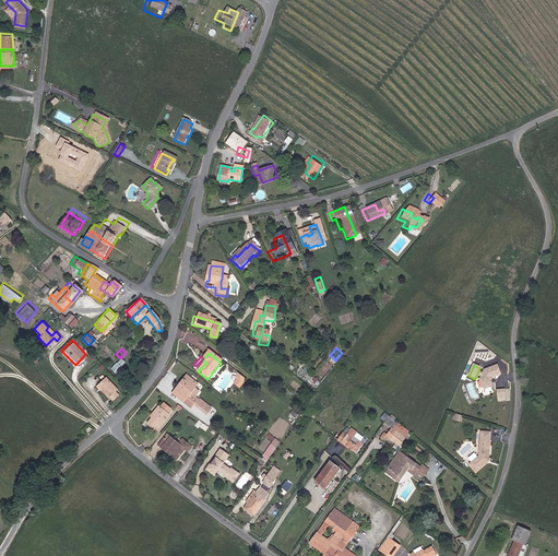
[(501,375),(498,366),(486,370),(482,381),(485,389),(486,389),(493,387),(493,385),(491,381),(490,380),(491,378),(493,378),(494,378),(501,375)]
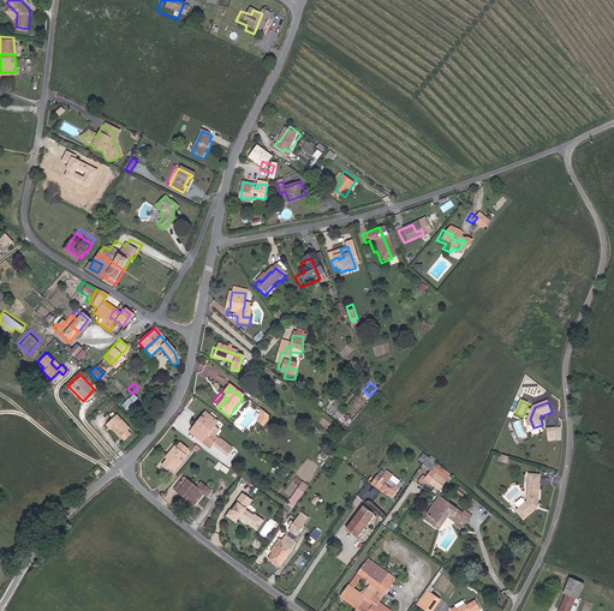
[(263,424),(268,417),(268,414),(268,411),(264,407),(256,418),(263,424)]
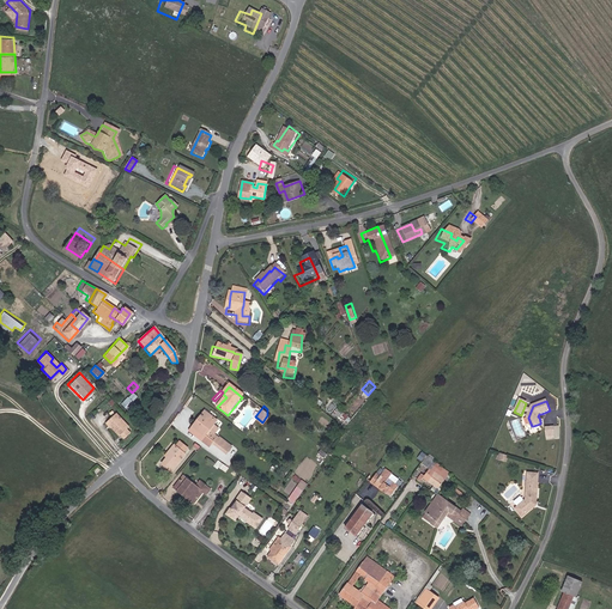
[(205,438),(204,436),(216,421),(204,412),(200,415),(204,418),(198,425),(195,422),(192,426),(198,432),(195,434),(203,442),(205,438)]
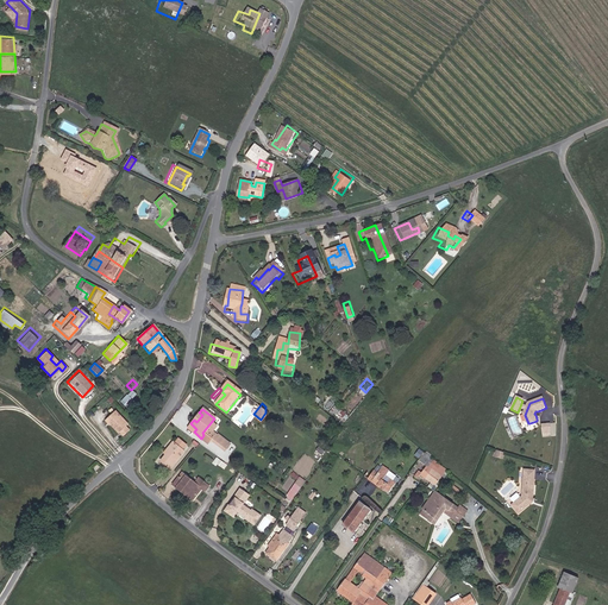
[(120,427),(123,426),(108,411),(101,418),(106,424),(104,426),(112,435),(113,434),(117,436),(124,430),(120,427)]
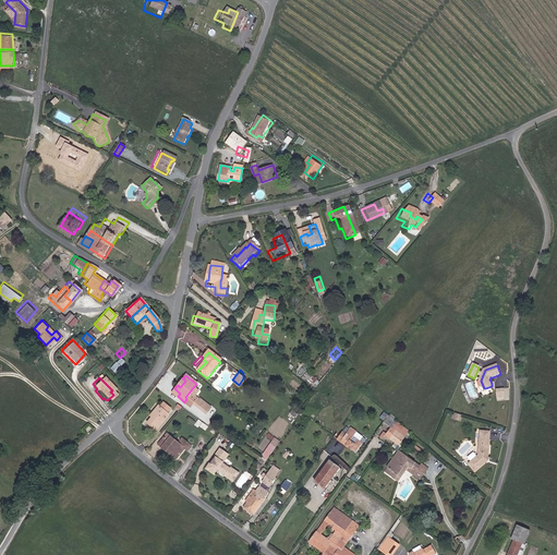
[(166,410),(169,406),(162,400),(158,403),(166,410)]
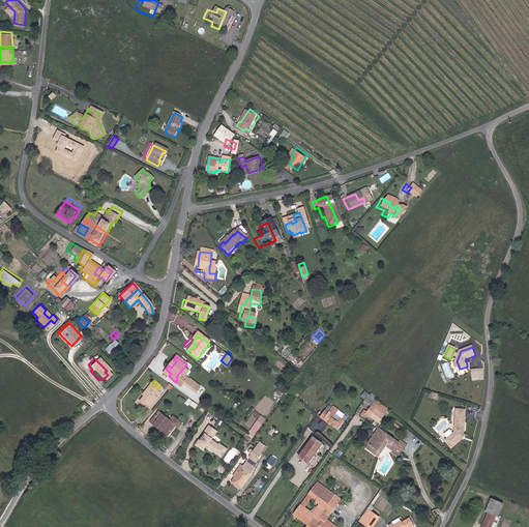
[(139,401),(146,406),(158,390),(157,389),(150,383),(149,382),(143,390),(146,393),(143,396),(139,401)]
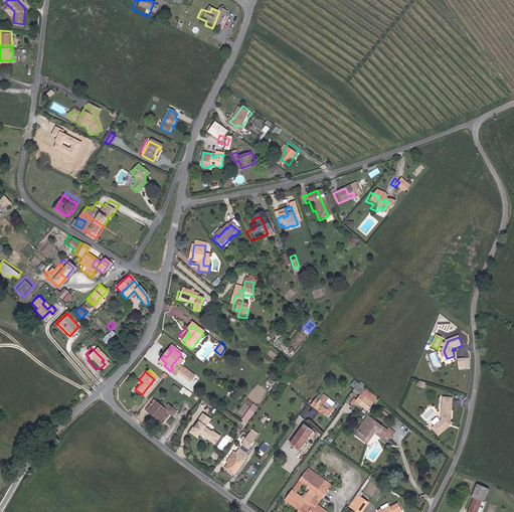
[(326,402),(328,400),(320,394),(318,396),(326,402)]
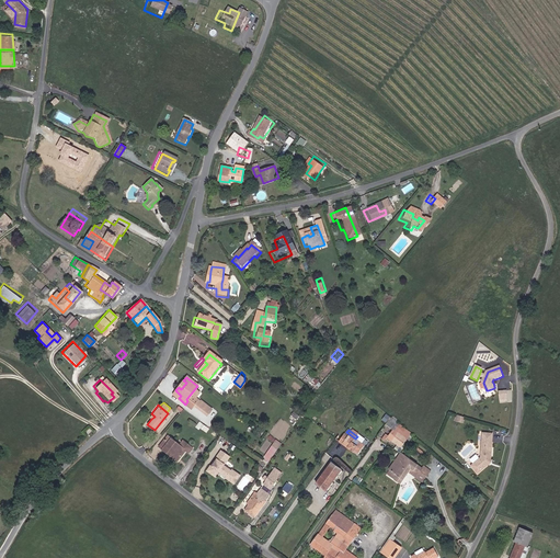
[(401,448),(409,437),(399,430),(396,433),(395,432),(390,439),(387,436),(385,440),(386,441),(388,437),(401,448)]
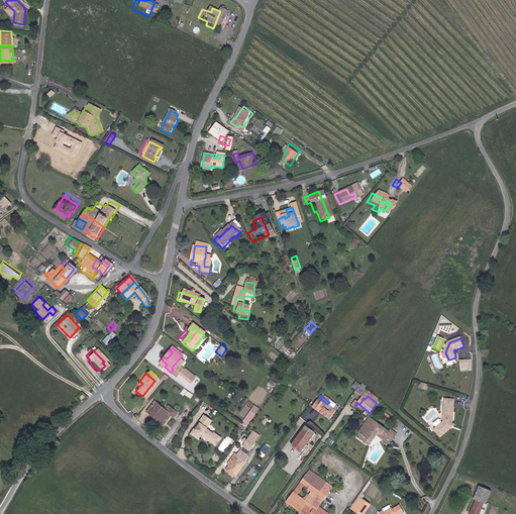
[(335,412),(326,405),(327,404),(319,398),(312,408),(315,411),(317,409),(322,413),(320,415),(324,418),(325,417),(329,420),(335,412)]
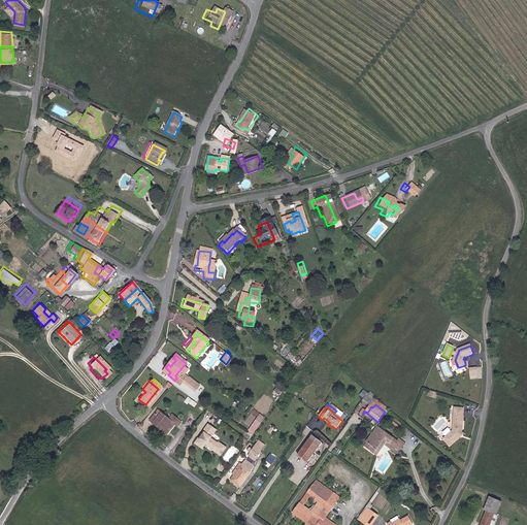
[(462,433),(463,409),(455,408),(453,431),(443,439),(451,447),(460,437),(461,433),(462,433)]
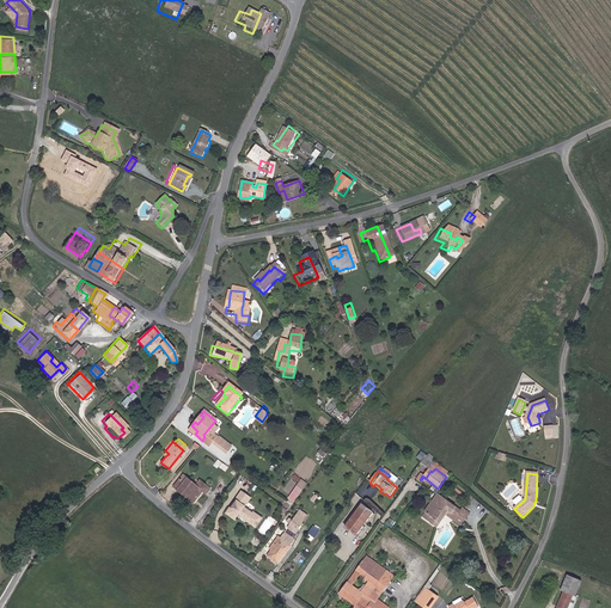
[(300,474),(286,496),(292,499),(306,478),(300,474)]
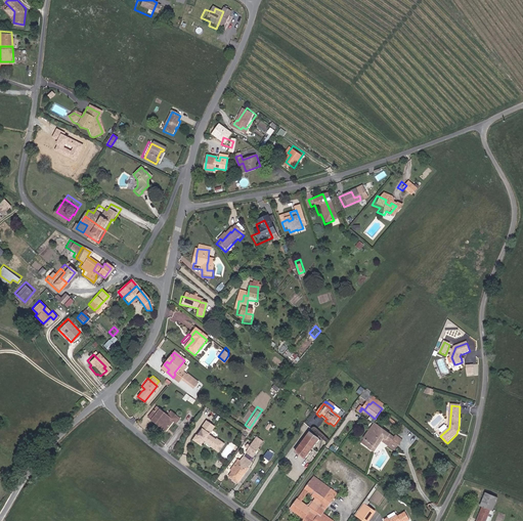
[(154,422),(163,429),(169,421),(153,407),(149,411),(153,415),(147,421),(151,424),(154,422)]
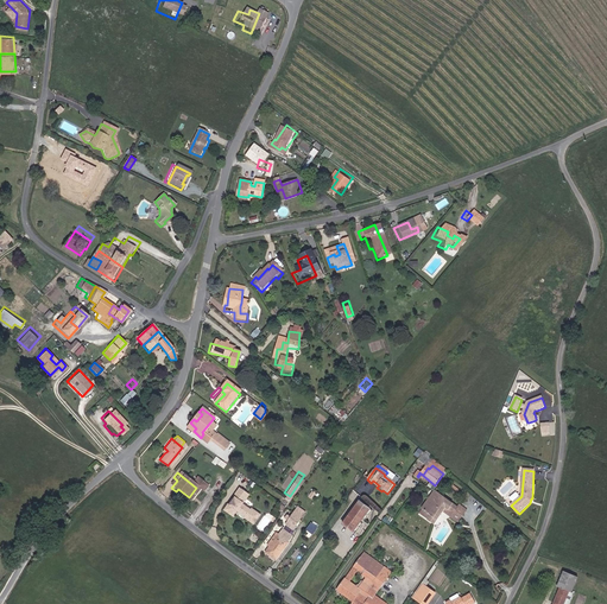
[(200,490),(204,485),(196,479),(193,484),(200,490)]
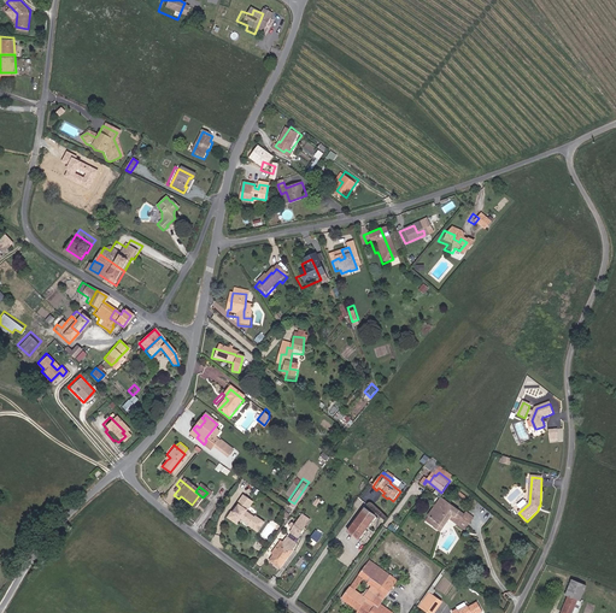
[(189,508),(192,505),(181,496),(179,499),(189,508)]
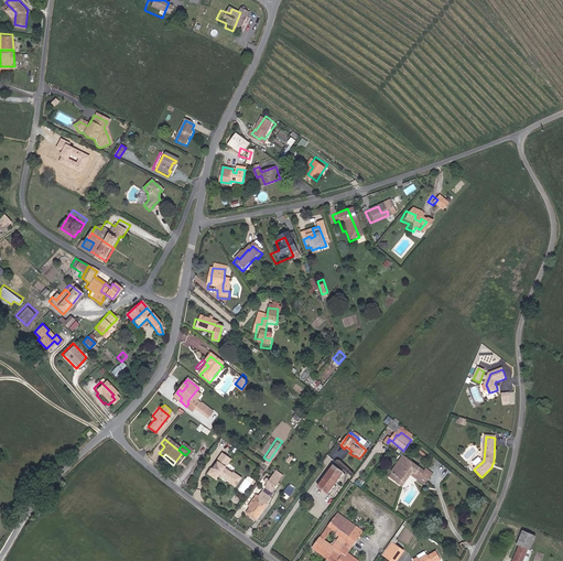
[(229,474),(228,475),(222,470),(228,462),(219,454),(213,463),(215,463),(213,466),(212,465),(204,475),(208,478),(210,475),(214,478),(215,476),(223,482),(222,483),(230,489),(237,481),(229,474)]
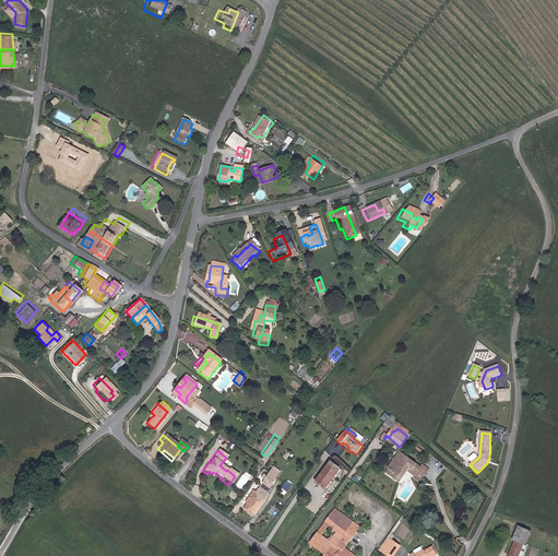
[(272,466),(276,470),(287,458),(282,453),(272,466)]
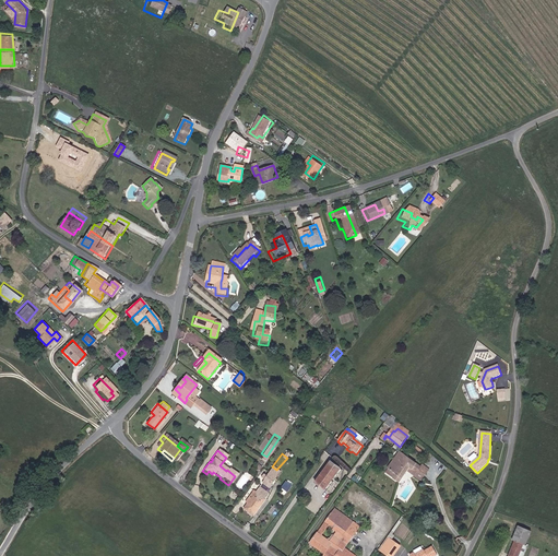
[(401,483),(408,472),(422,481),(429,471),(424,468),(422,469),(400,453),(389,469),(391,470),(388,474),(401,483)]
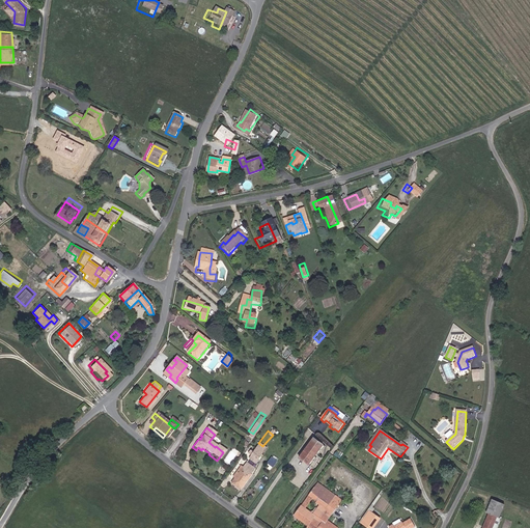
[(297,459),(307,466),(323,446),(312,439),(297,459)]
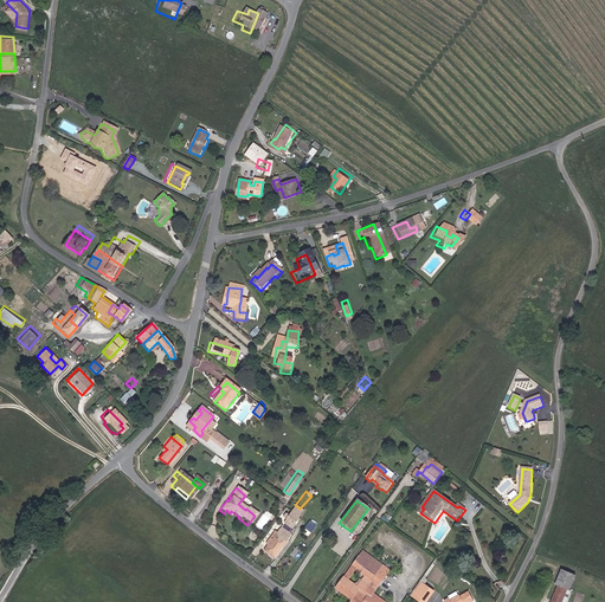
[(351,531),(353,533),(371,511),(368,509),(351,531)]
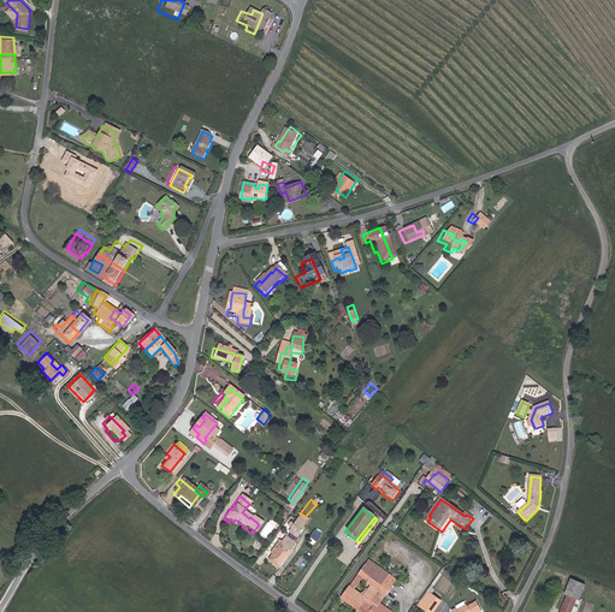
[(289,528),(297,535),(303,527),(295,520),(289,528)]
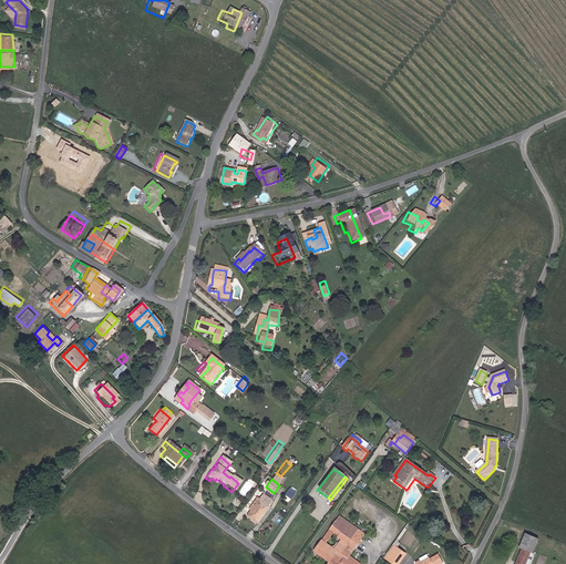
[(285,491),(291,495),(296,489),(289,484),(285,491)]
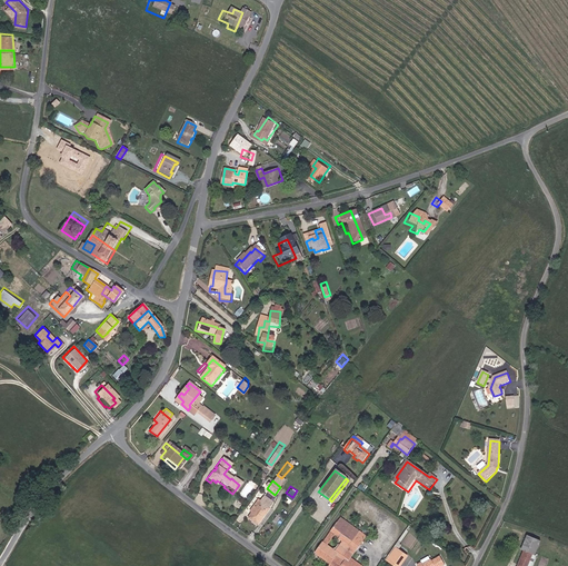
[(247,518),(255,525),(268,509),(259,503),(247,518)]
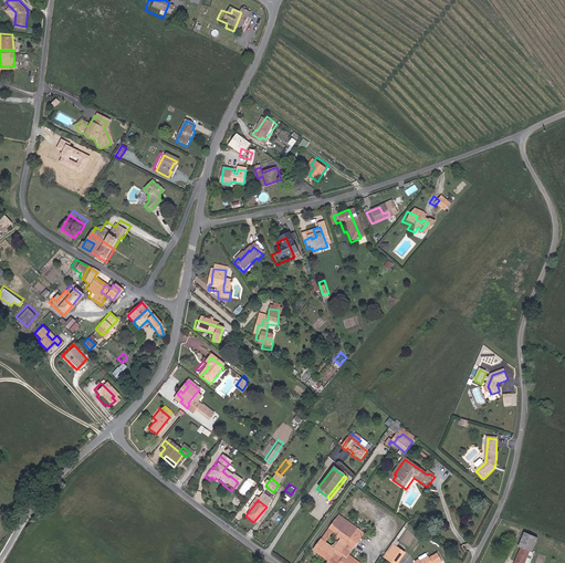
[(351,562),(343,556),(359,535),(334,515),(307,551),(323,562),(351,562)]
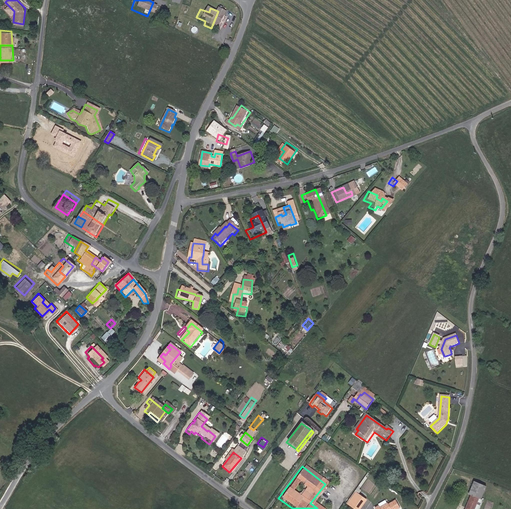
[(464,508),(473,508),(484,484),(475,481),(470,493),(471,494),(464,508)]
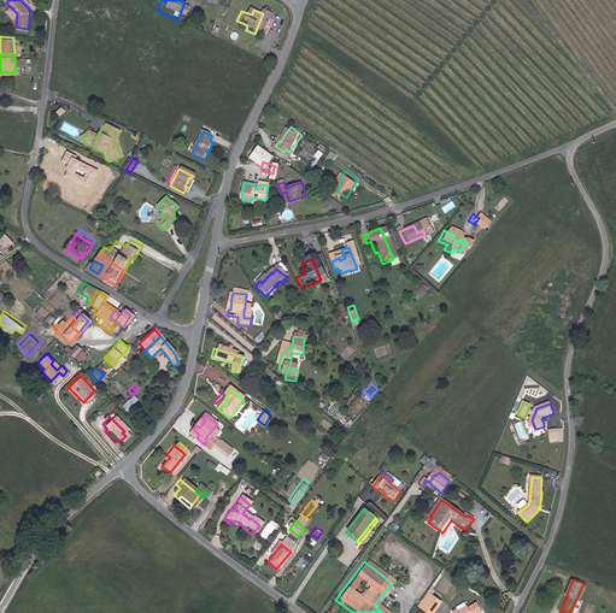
[(426,603),(435,611),(443,601),(433,595),(426,603)]
